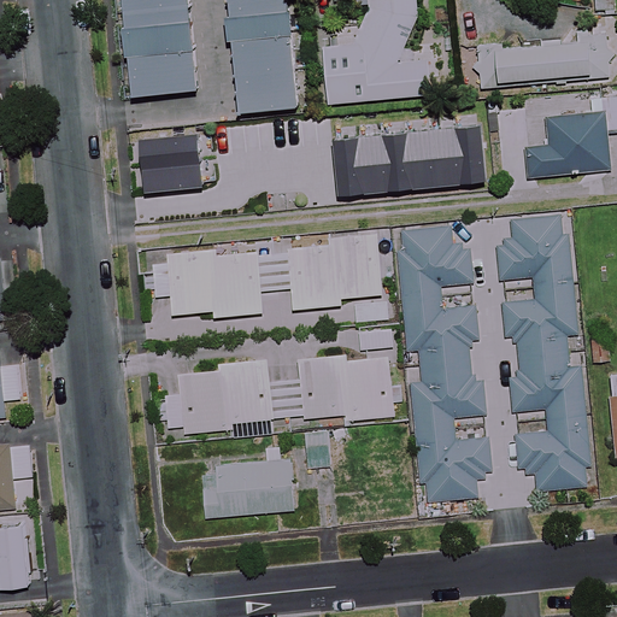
[(207,0),(139,0),(142,48),(211,46),(207,0)]
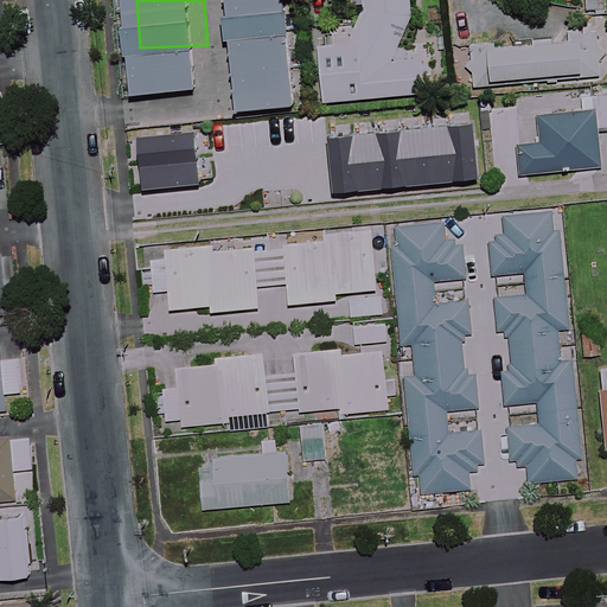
[(302,0),(242,0),(247,62),(307,56),(302,0)]
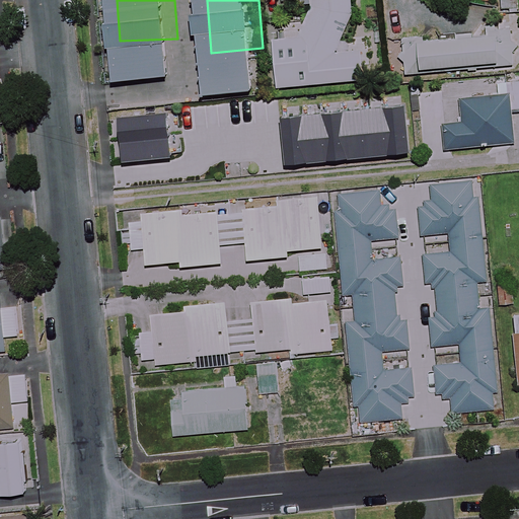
[(351,0),(309,0),(310,7),(296,39),(273,40),(276,86),(364,80),(362,50),(337,52),(352,14),(351,0)]
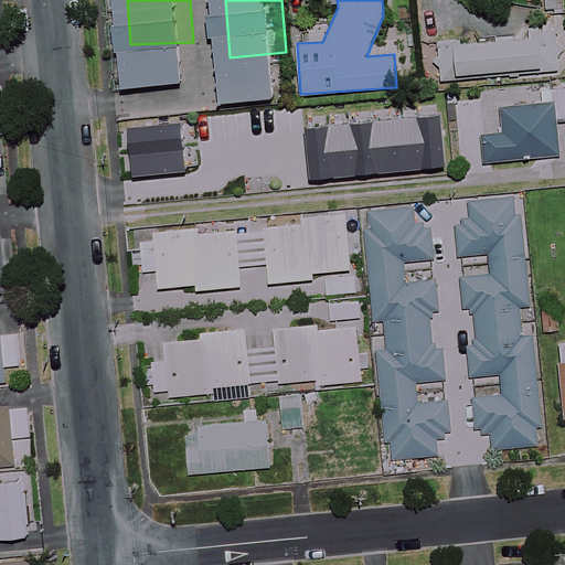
[(560,70),(556,32),(439,42),(443,76),(542,67),(542,72),(560,70)]
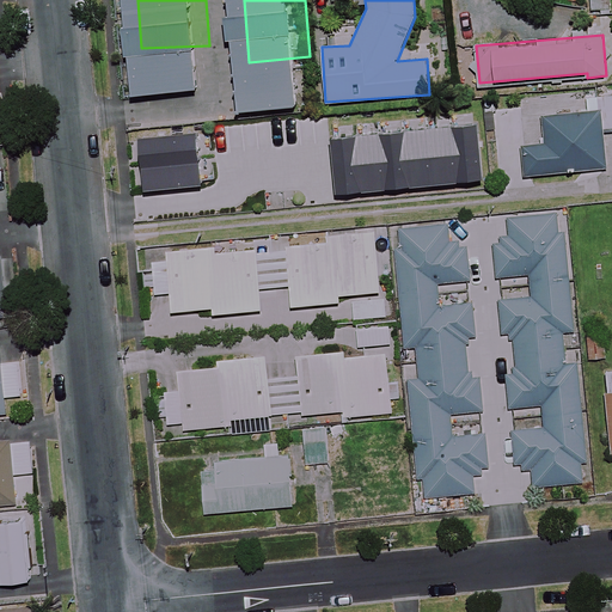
[(326,179),(314,85),(213,92),(216,163),(135,169),(139,200),(326,179)]
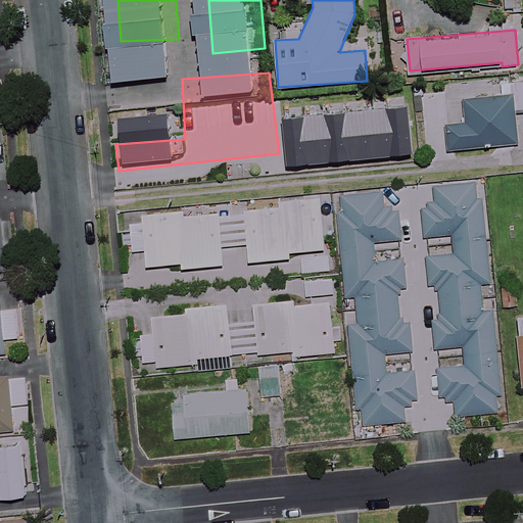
[(515,92),(517,110),(522,109),(522,82),(514,83),(515,92)]
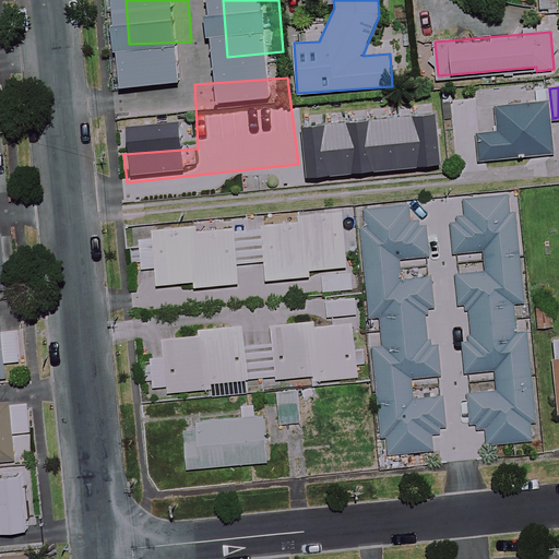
[(552,118),(550,98),(495,104),(496,123),(475,126),(479,162),(556,153),(552,118)]
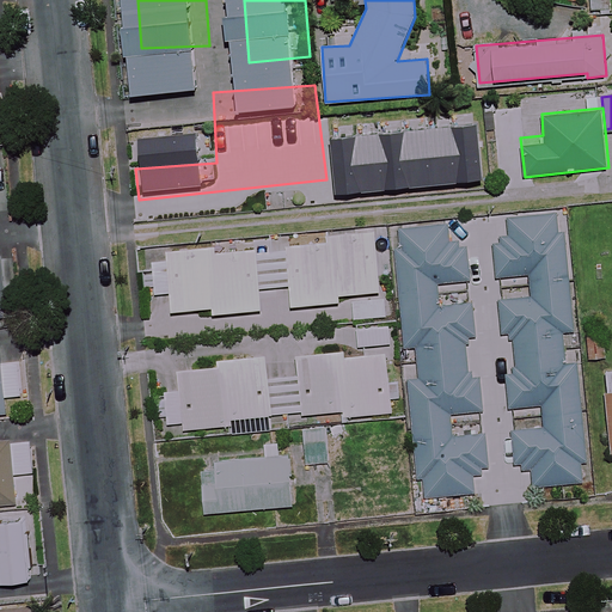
[(387,153),(385,115),(343,118),(346,157),(387,153)]
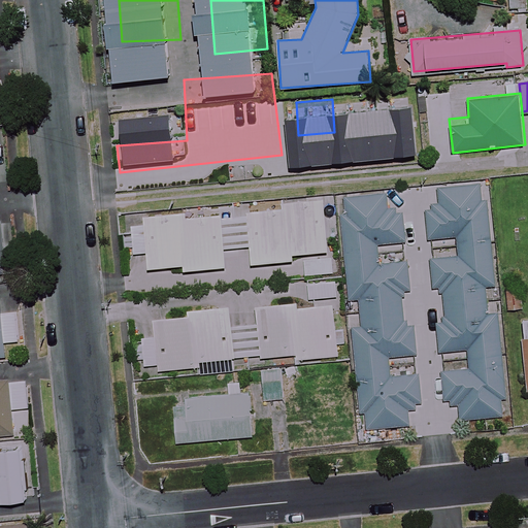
[(485,195),(484,184),(439,188),(440,206),(427,207),(429,239),(459,236),(461,257),(432,259),(434,293),(444,293),(448,320),(437,321),(440,352),(468,349),(470,363),(442,365),(446,403),(460,402),(461,419),(508,416),(500,312),(488,314),(485,285),(496,284),(489,194),(485,195)]
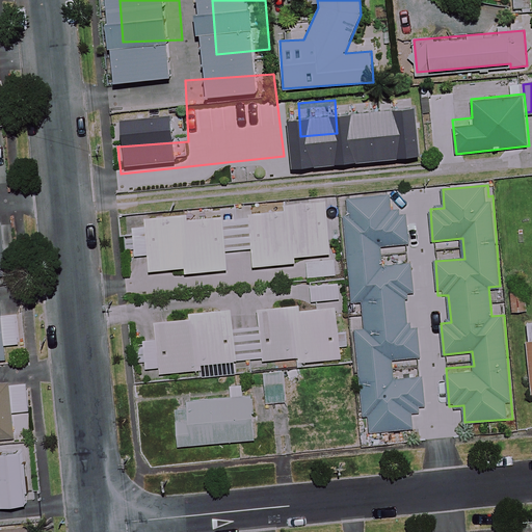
[(391,213),(390,194),(344,198),(352,303),(363,302),(365,329),(356,330),(365,433),(413,429),(411,411),(425,410),(422,377),(393,380),(391,358),(420,356),(418,326),(407,327),(405,297),(414,296),(410,264),(382,266),(381,246),(408,244),(406,212),(391,213)]
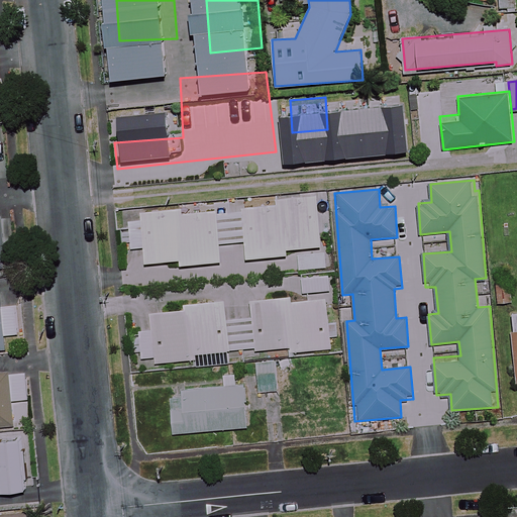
[(323,245),(318,195),(276,199),(277,204),(184,214),(183,208),(141,213),(142,221),(129,222),(132,248),(144,247),(146,264),(181,261),(181,266),(223,262),(221,244),(245,241),(247,260),(289,255),(288,249),(323,245)]
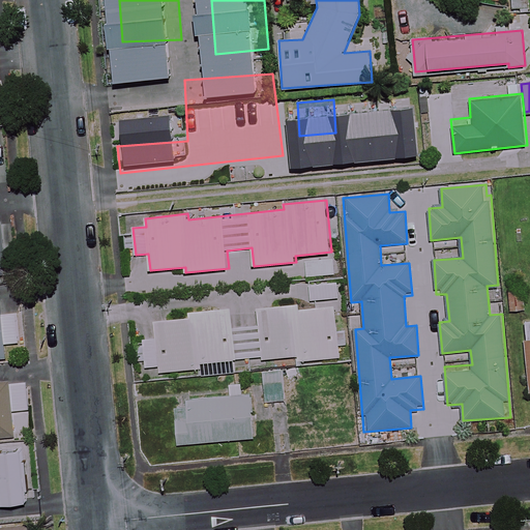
[(2,316),(1,302),(0,302),(0,358),(6,358),(5,344),(20,343),(18,315),(2,316)]
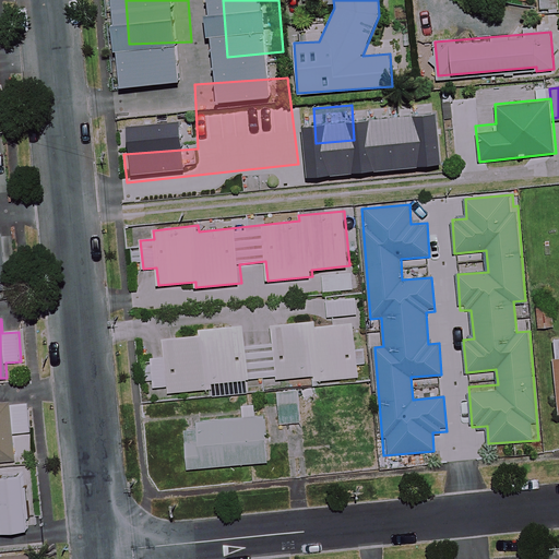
[(360,377),(355,321),(317,324),(317,320),(273,324),(275,343),(246,345),(245,324),(200,329),(200,334),(165,337),(167,357),(152,358),(154,389),(212,383),(213,395),(268,390),(266,379),(314,375),(314,380),(360,377)]
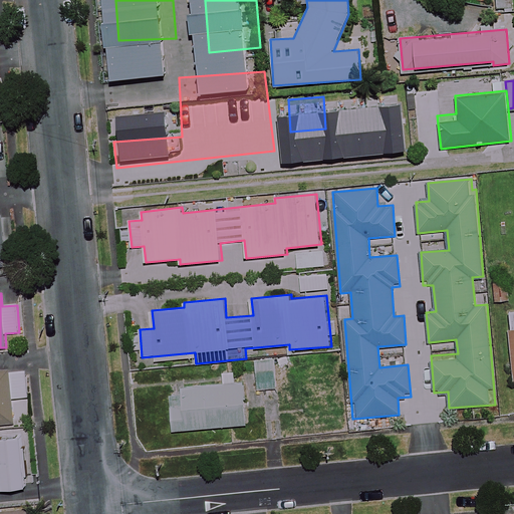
[(29,397),(25,366),(0,369),(0,423),(14,422),(11,399),(29,397)]
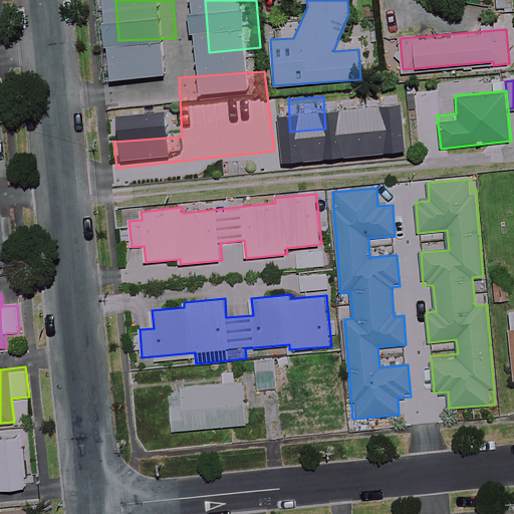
[(260,396),(245,397),(244,382),(235,383),(234,370),(222,371),(223,384),(171,390),(175,430),(247,424),(246,411),(261,410),(260,396)]
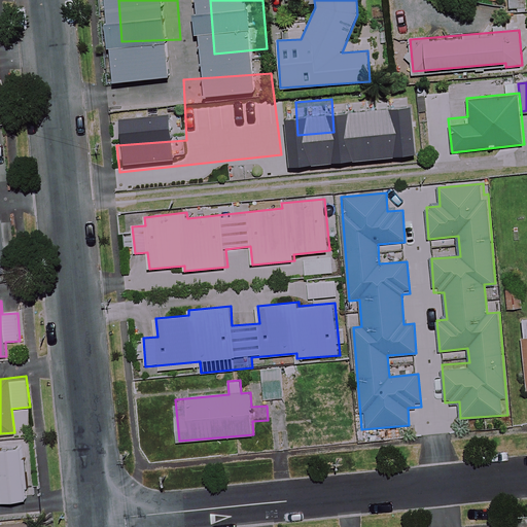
[(265,399),(284,399),(284,381),(265,381),(265,399)]
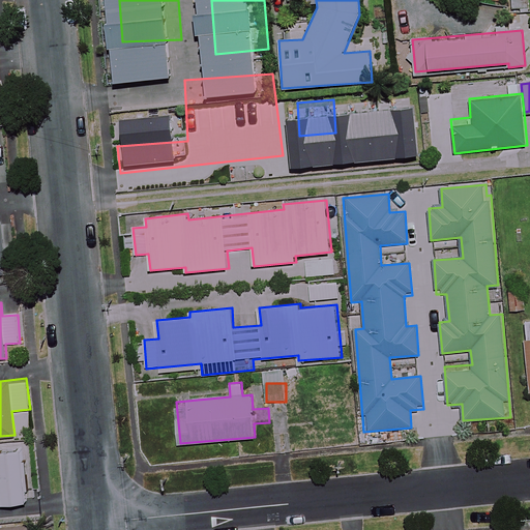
[(0,449),(0,493),(2,494),(2,503),(32,501),(28,447),(0,449)]
